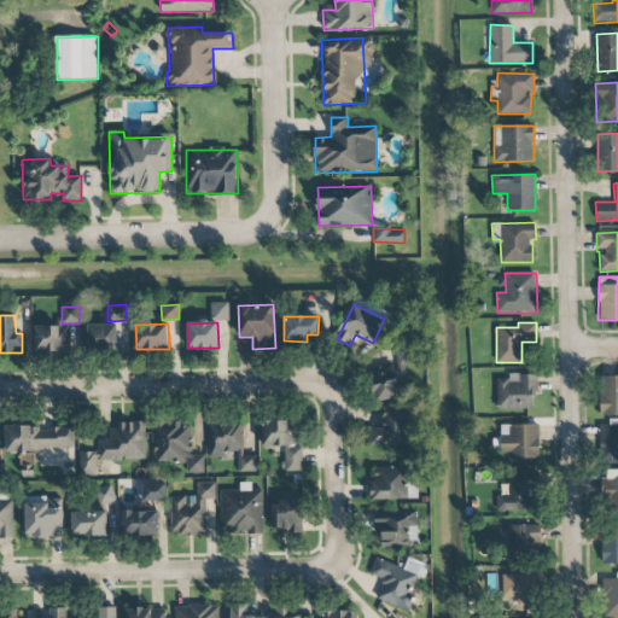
[(88,325),(89,350),(120,349),(118,325),(88,325)]
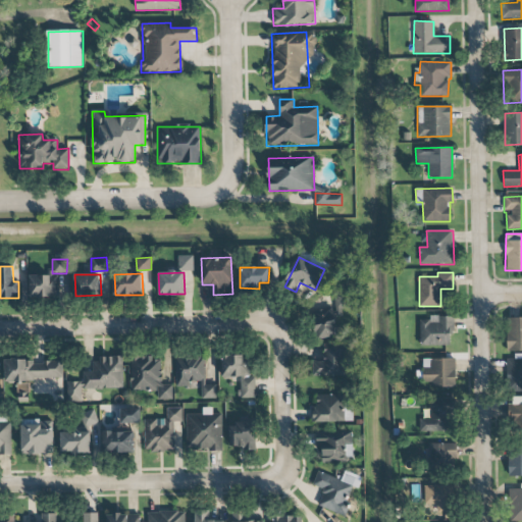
[(31,276),(32,297),(58,296),(58,275),(31,276)]
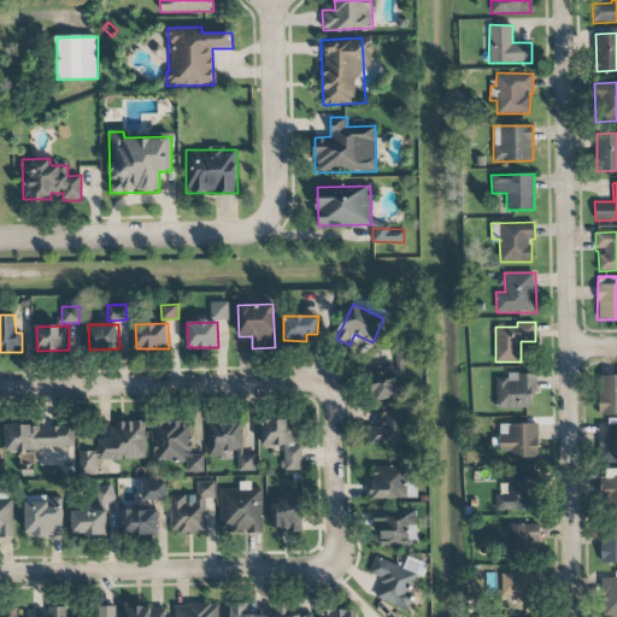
[(394,365),(369,369),(374,400),(399,397),(394,365)]
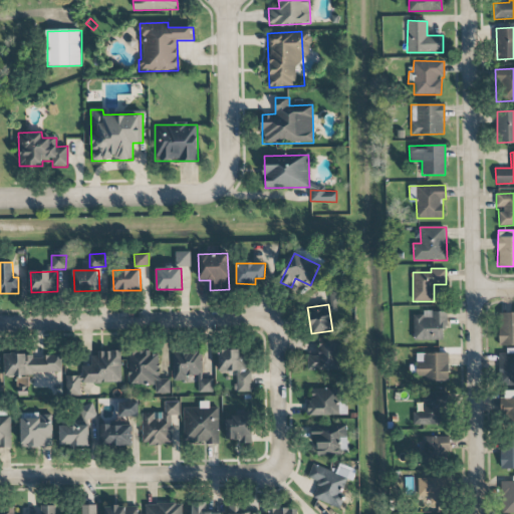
[(413,339),(443,340),(443,330),(446,330),(447,311),(423,311),(423,314),(414,314),(413,339)]
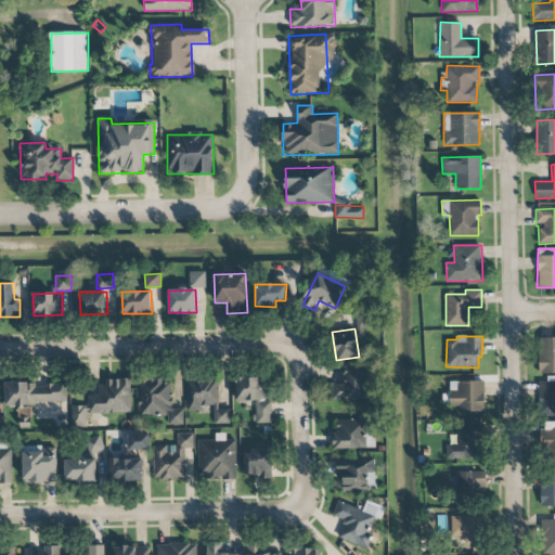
[(554,337),(540,338),(540,373),(554,373),(554,337)]
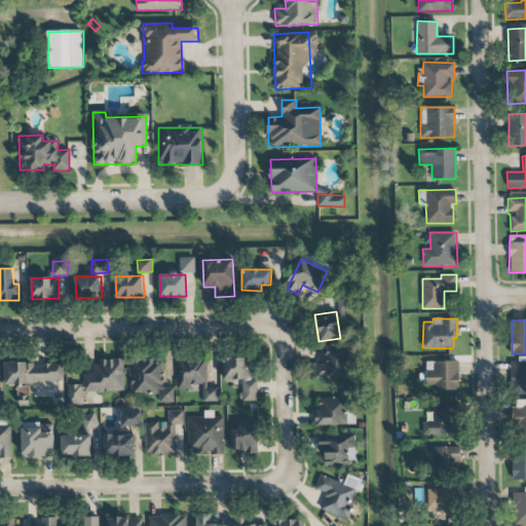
[(314,379),(348,379),(347,346),(327,346),(327,364),(314,364),(314,379)]
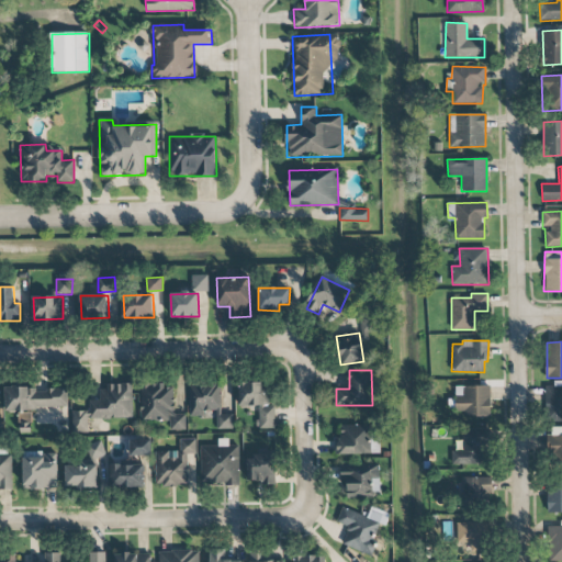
[(259,429),(274,428),(274,406),(269,406),(269,382),(238,383),(238,407),(259,407),(259,429)]
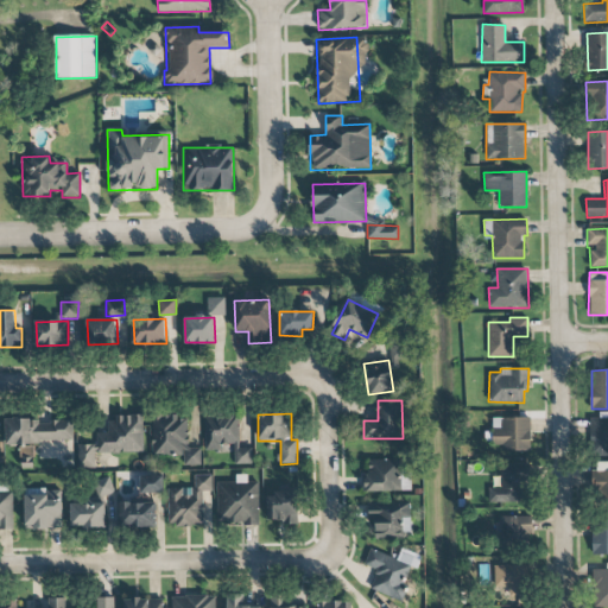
[(607,413),(590,415),(590,456),(607,455),(607,413)]
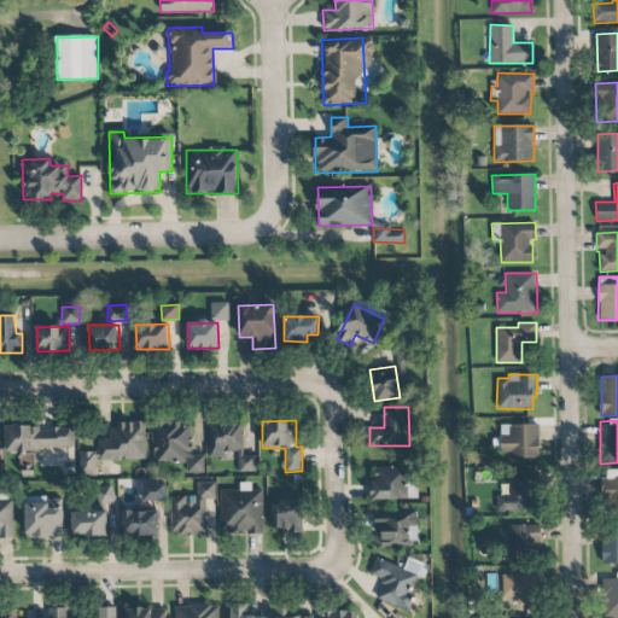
[(209,458),(223,458),(223,452),(239,452),(239,472),(256,472),(256,456),(243,456),(243,421),(209,421),(209,458)]
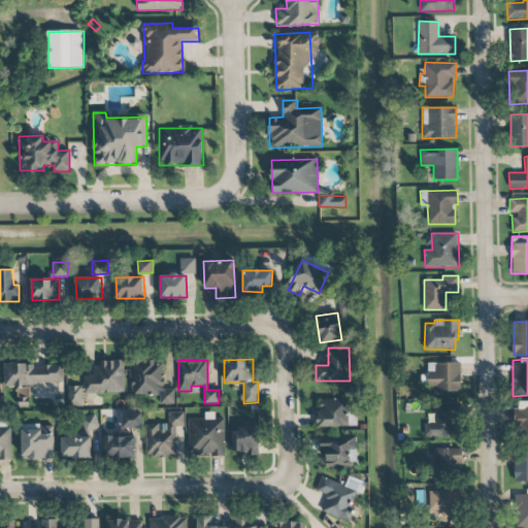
[(159,395),(160,404),(175,404),(174,389),(163,389),(163,361),(132,362),(132,396),(159,395)]
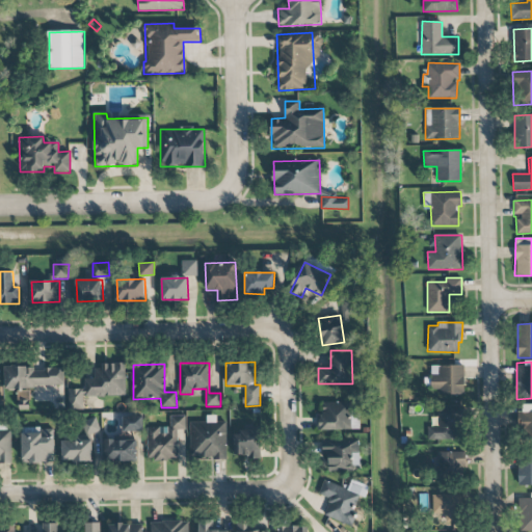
[(125,396),(125,365),(95,365),(95,378),(83,378),(83,390),(69,390),(69,406),(83,406),(83,396),(125,396)]
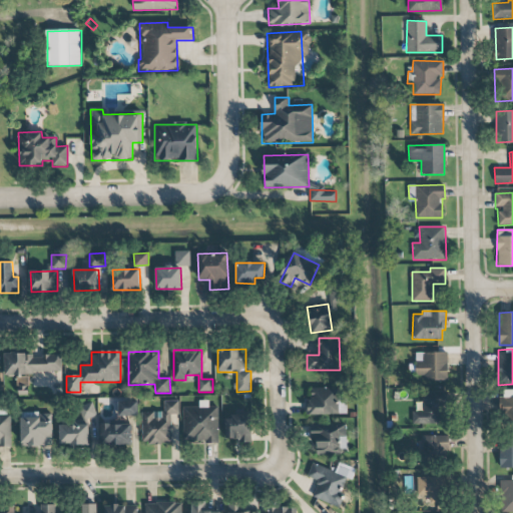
[(416,353),(417,381),(448,380),(447,352),(416,353)]
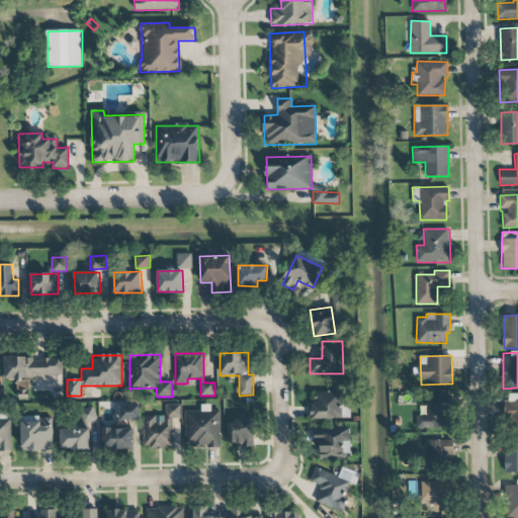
[(5,377),(63,376),(62,357),(4,358),(5,377)]
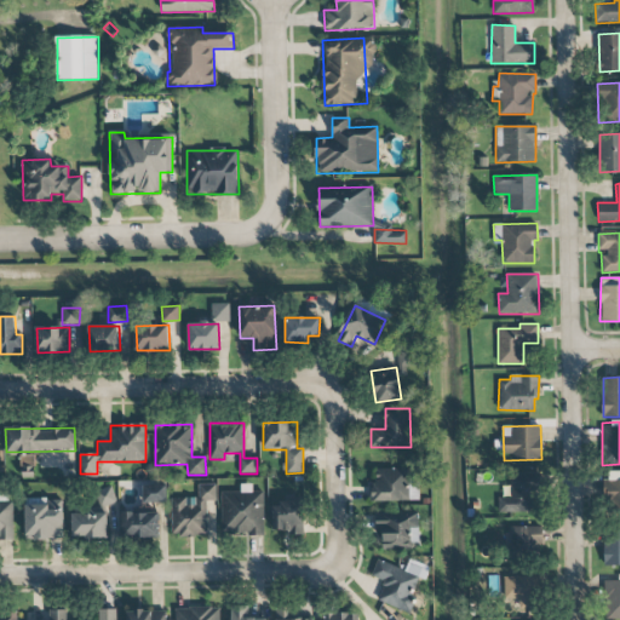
[(374,469),(375,483),(369,483),(369,501),(417,501),(415,469),(374,469)]
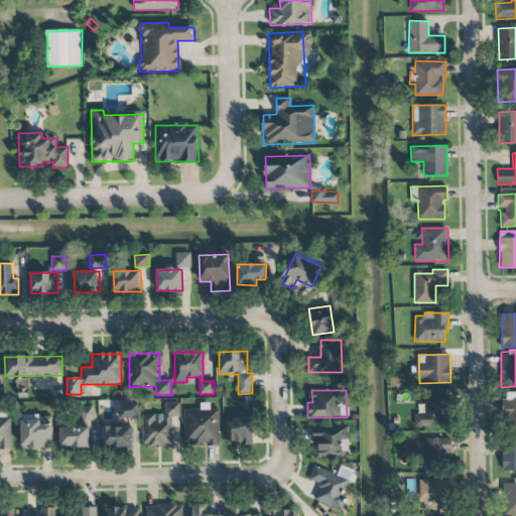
[(515,427),(515,391),(505,392),(506,428),(515,427)]
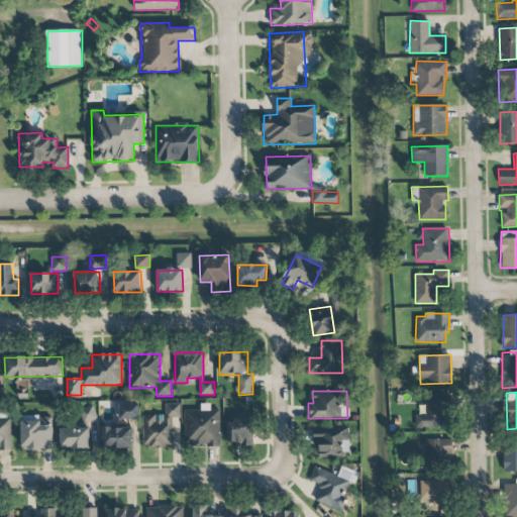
[(446,395),(425,395),(426,414),(416,415),(416,427),(447,426),(446,395)]
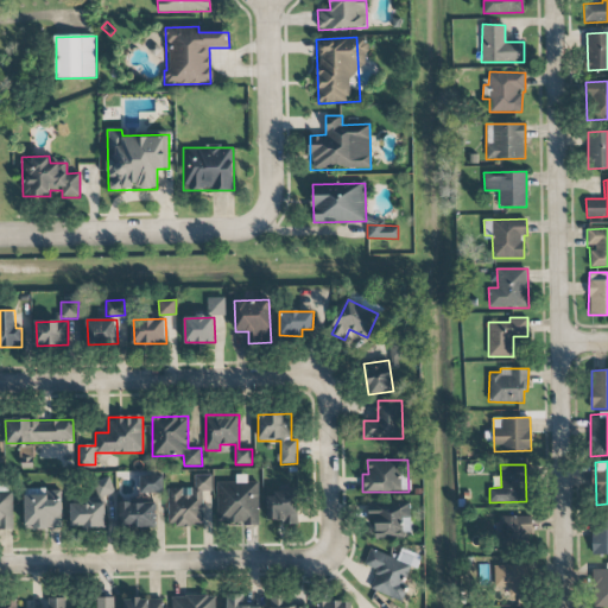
[(163,494),(164,474),(140,473),(140,493),(163,494)]
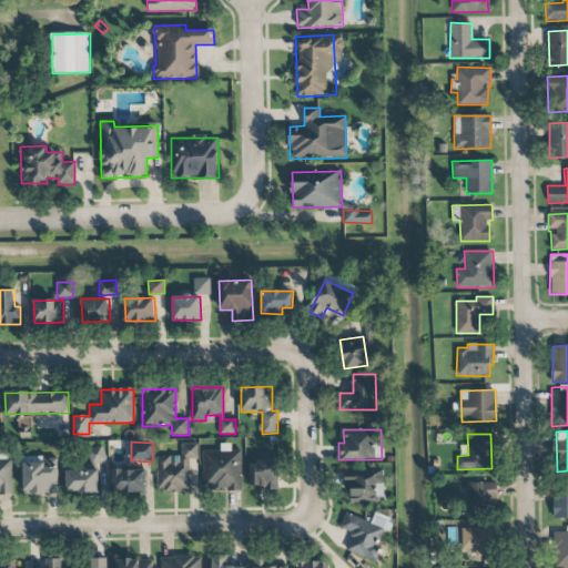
[(156,456),(158,492),(190,490),(189,459),(199,458),(198,444),(181,444),(182,456),(156,456)]
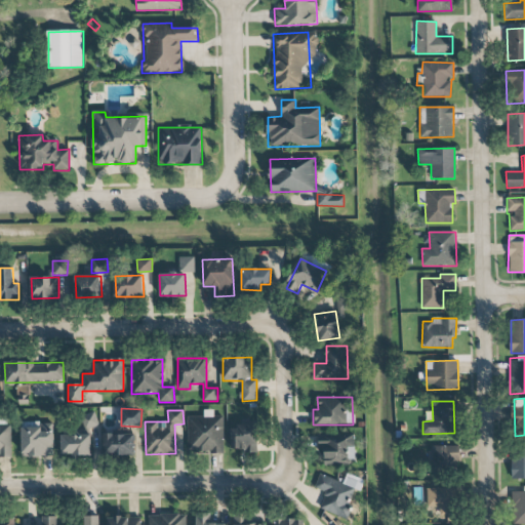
[(84,429),(98,426),(94,412),(80,415),(84,429)]
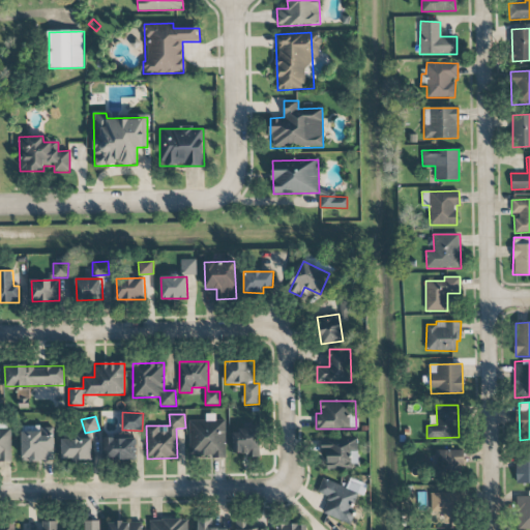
[(0,461),(11,461),(10,425),(0,424),(0,461)]
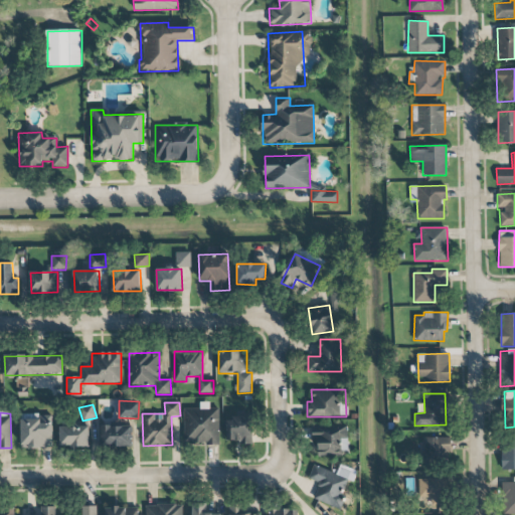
[(52,448),(52,416),(21,416),(21,448),(52,448)]
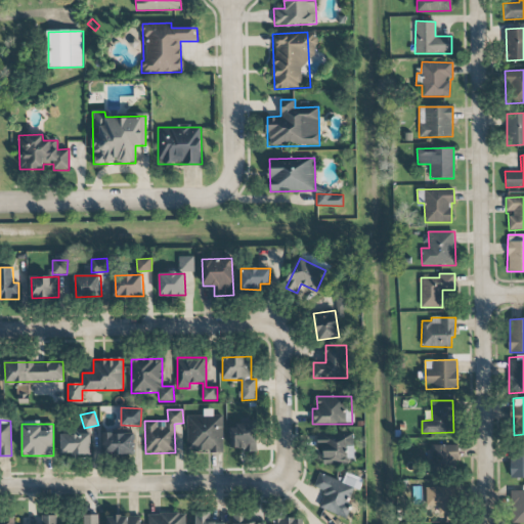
[(230,449),(257,450),(257,425),(230,425),(230,449)]
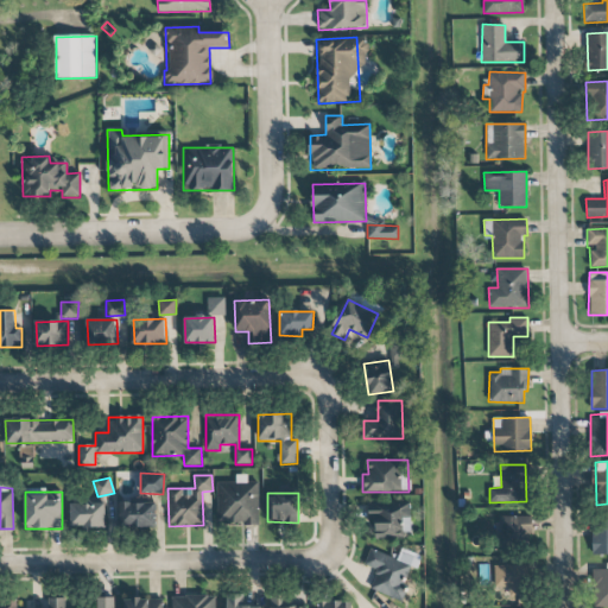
[(118,504),(118,527),(156,527),(156,502),(118,504)]
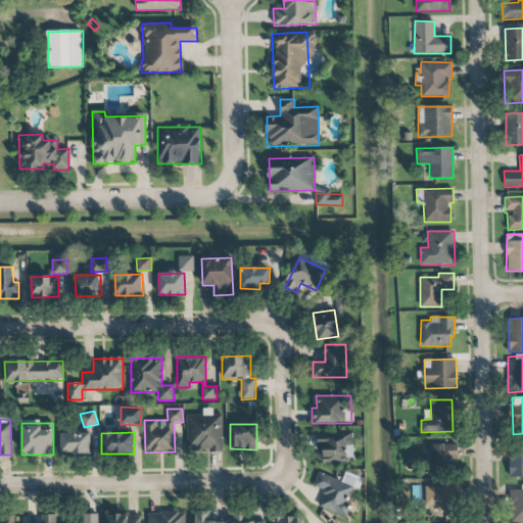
[(323,464),(353,463),(353,432),(317,433),(317,447),(323,447),(323,464)]
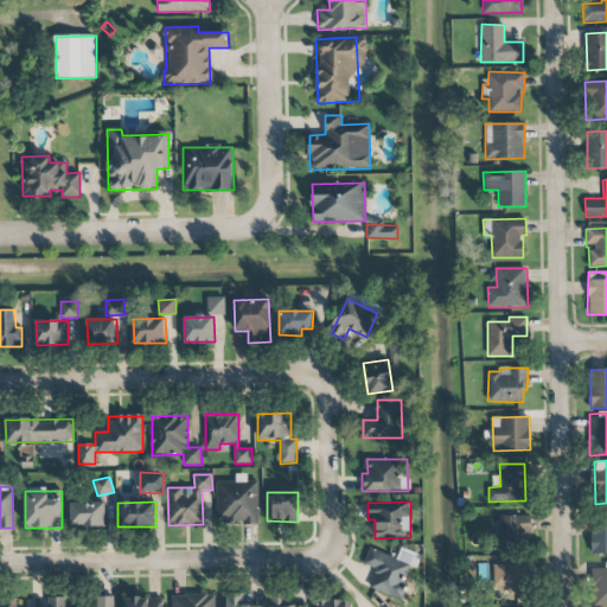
[(106,526),(104,503),(70,503),(71,526),(106,526)]
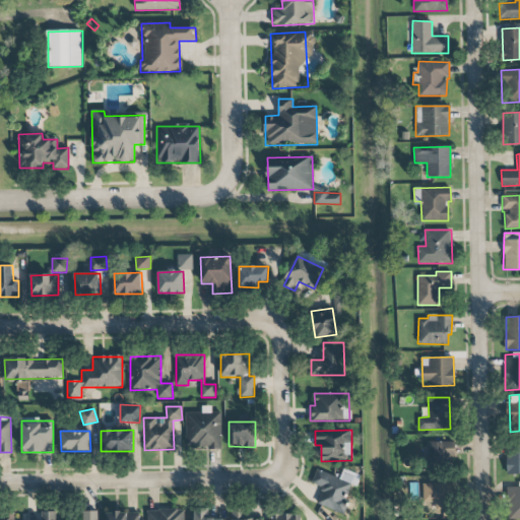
[(452,442),(428,442),(428,467),(451,468),(452,442)]
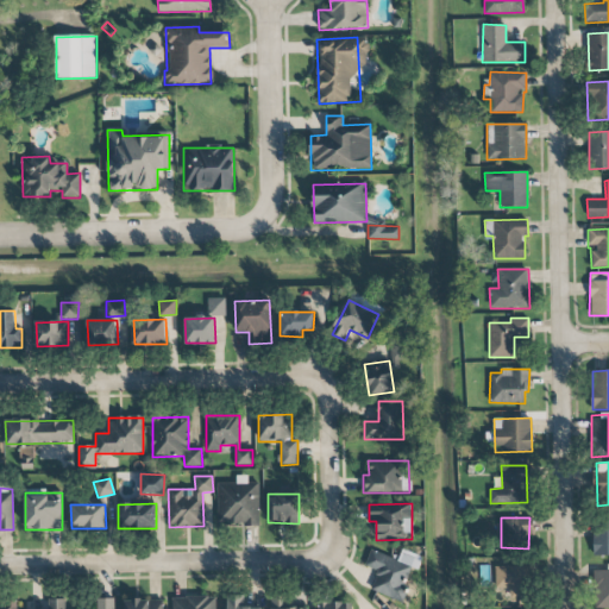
[(608,554),(608,521),(592,522),(594,556),(608,554)]
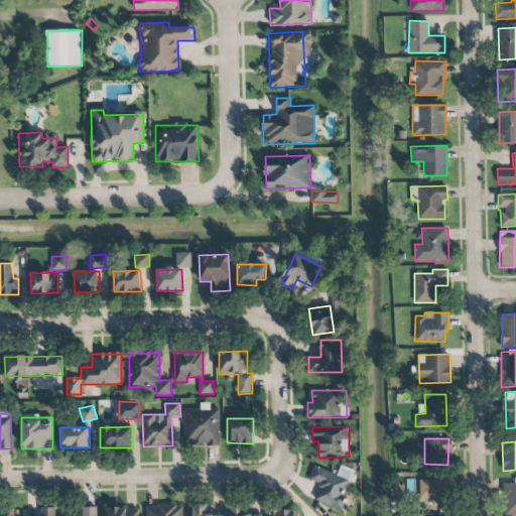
[(313,500),(339,510),(349,481),(354,483),(358,472),(340,466),(338,474),(313,466),(308,480),(319,484),(313,500)]
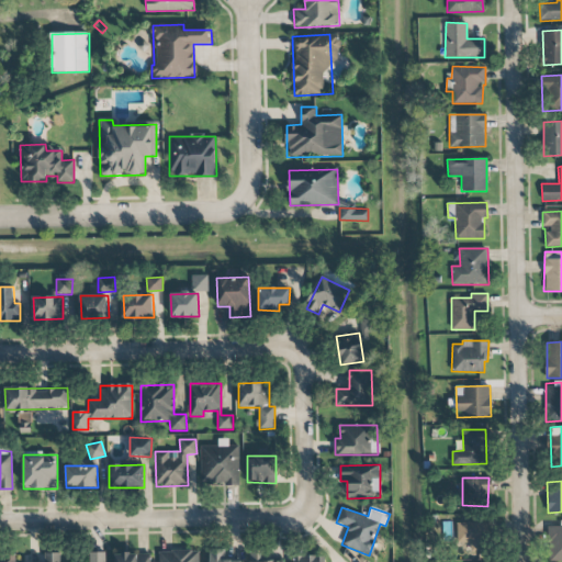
[(470,552),(486,551),(485,523),(457,524),(458,543),(470,543),(470,552)]
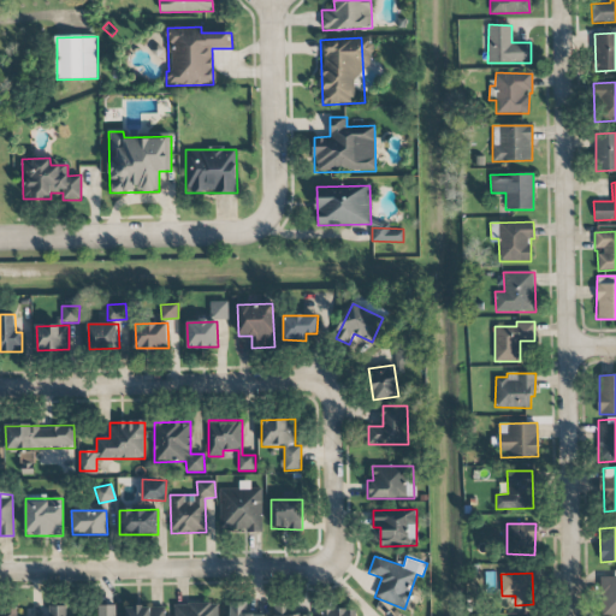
[(615,576),(602,576),(600,615),(615,615),(615,576)]
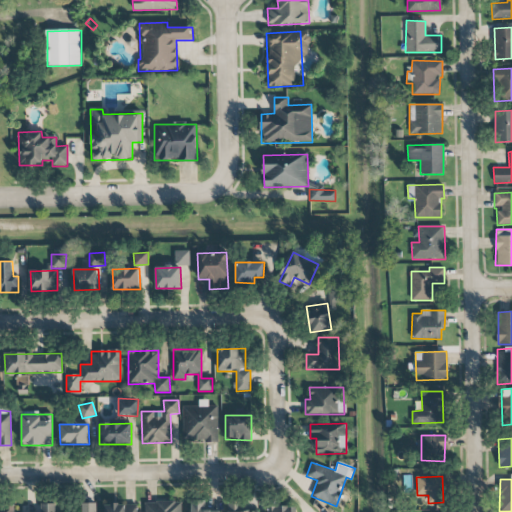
[(204,511),(203,500),(190,501),(190,511),(219,511),(204,511)]
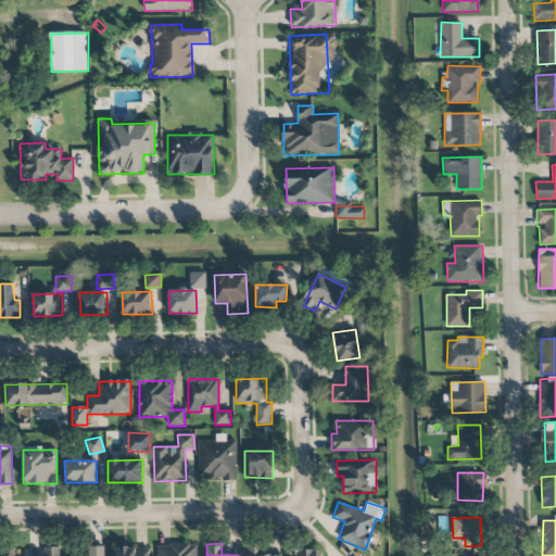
[(197,555),(198,545),(158,544),(158,555),(197,555)]
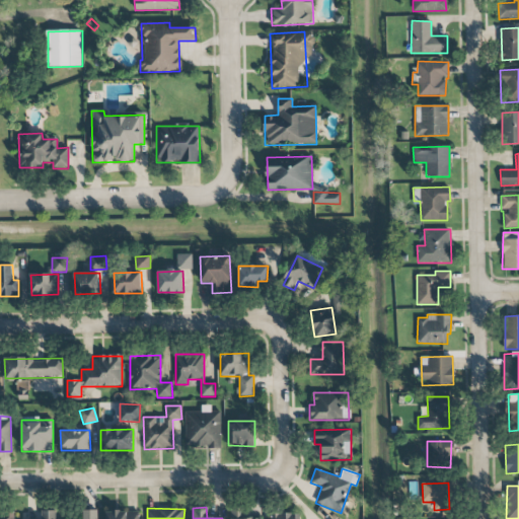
[(230,518),(262,518),(263,518),(243,518),(242,510),(230,510),(230,518)]
